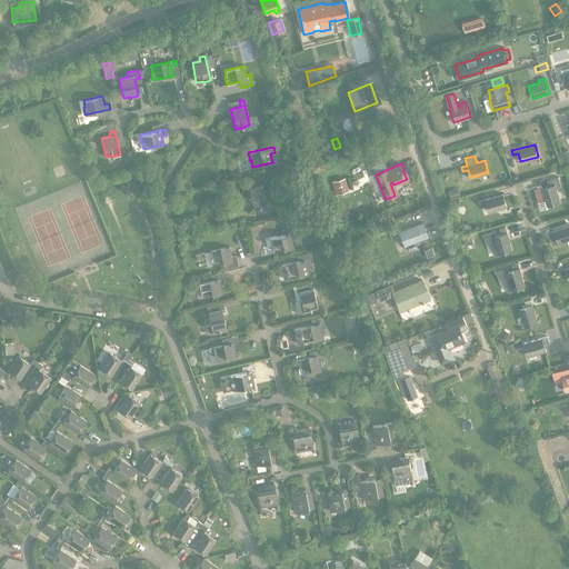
[(363,168),(368,177),(373,175),(370,166),(363,168)]
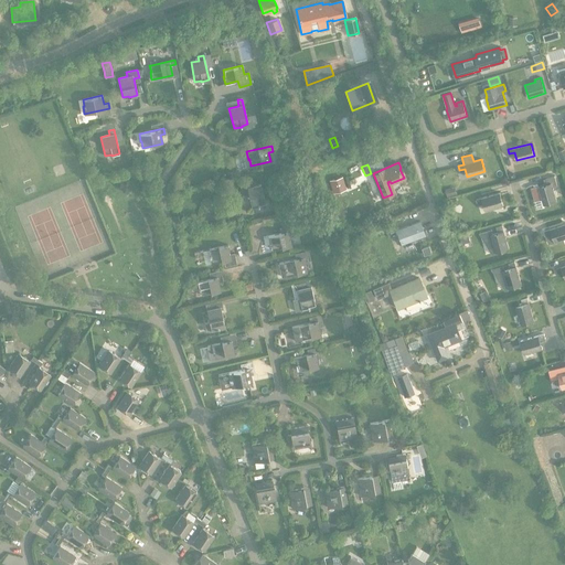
[(537,185),(531,188),(535,202),(542,200),(543,204),(556,201),(552,188),(557,185),(554,176),(545,179),(546,183),(537,187),(537,185)]
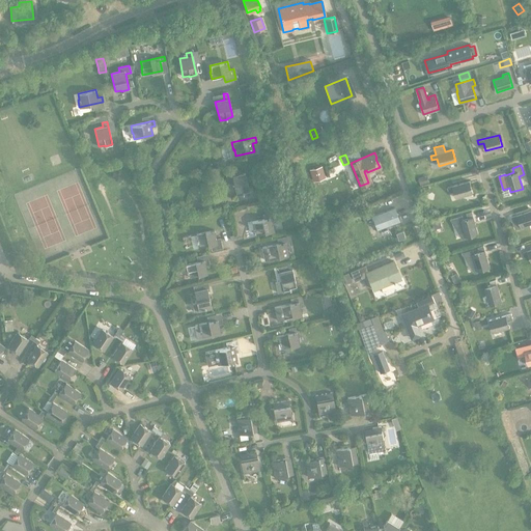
[(309,170),(312,182),(325,177),(322,166),(309,170)]
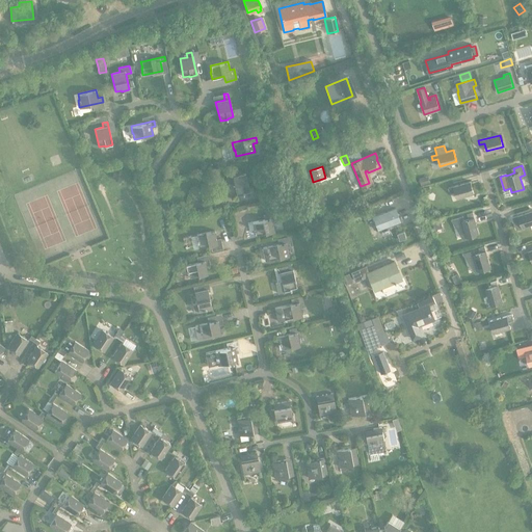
[(231,173),(236,195),(244,194),(244,193),(249,192),(245,174),(237,176),(236,171),(231,173)]
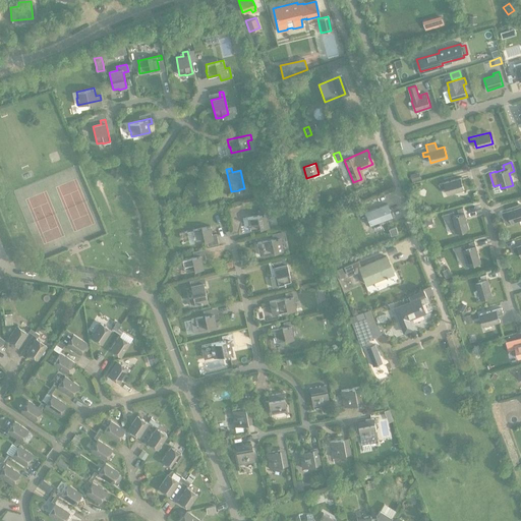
[(419,173),(411,175),(413,181),(421,179),(419,173)]
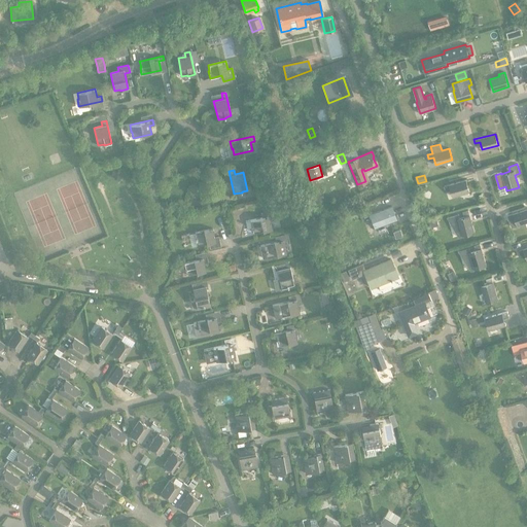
[(444,185),(445,189),(450,188),(452,196),(469,191),(465,179),(444,185)]
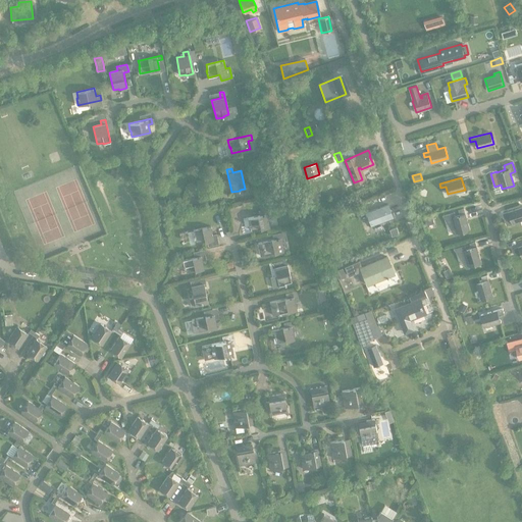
[(387,204),(366,212),(370,225),(392,217),(387,204)]
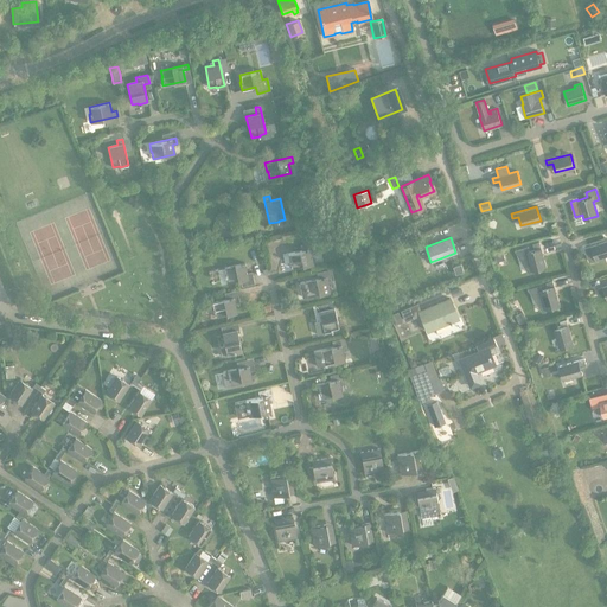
[(606,240),(585,248),(586,253),(589,261),(595,260),(606,255),(606,240)]
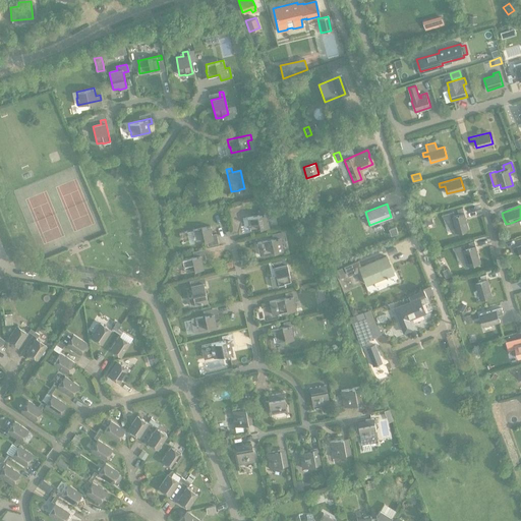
[(246,218),(248,225),(249,225),(250,230),(269,226),(267,219),(271,218),(269,208),(265,208),(266,214),(246,218)]
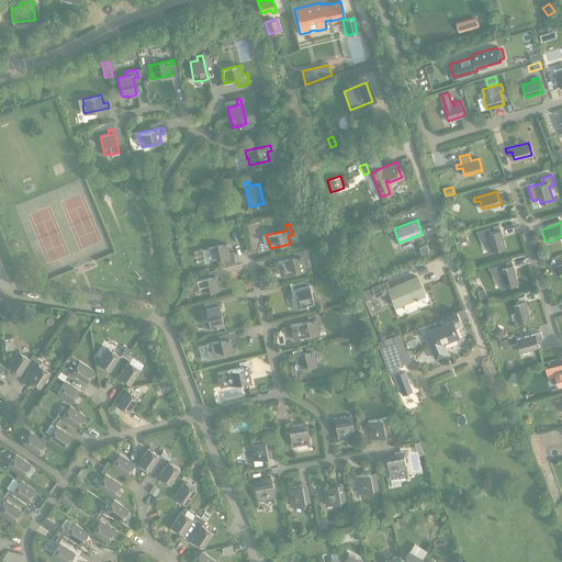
[(489,228),(476,232),(484,245),(491,243),(493,250),(506,247),(499,224),(495,225),(496,231),(490,232),(489,228)]
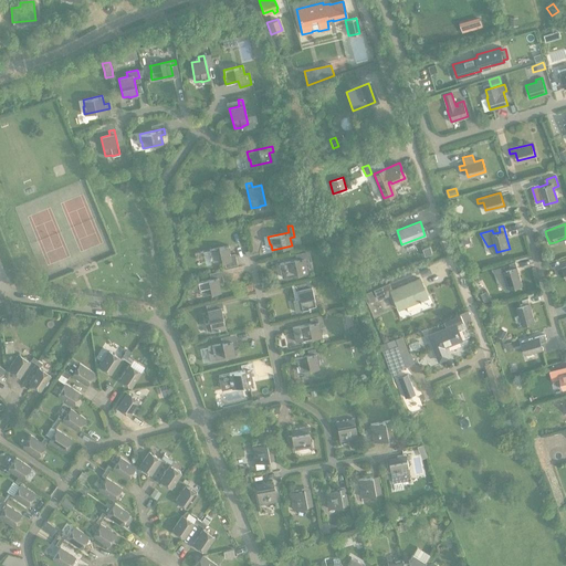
[(461,236),(463,244),(464,244),(471,242),(468,233),(461,236)]
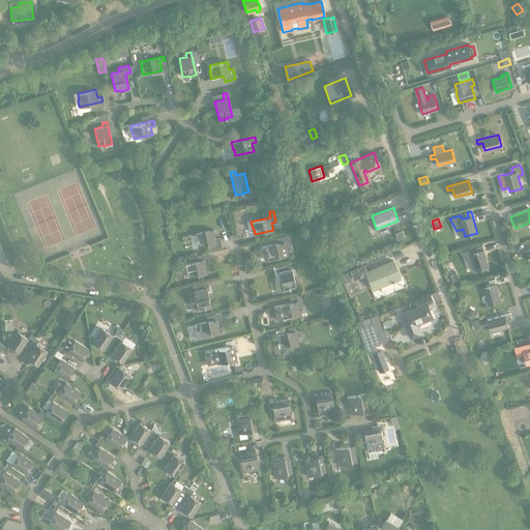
[(196,239),(197,247),(221,242),(219,237),(215,238),(213,230),(196,234),(197,239),(196,239)]
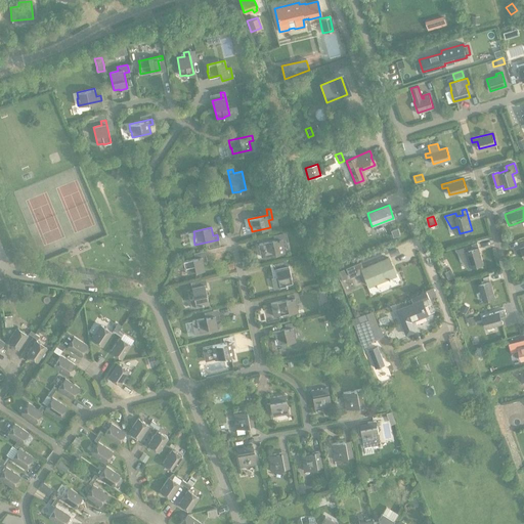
[(284,252),(282,244),(287,243),(285,237),(262,243),(258,244),(261,257),(266,256),(284,252)]
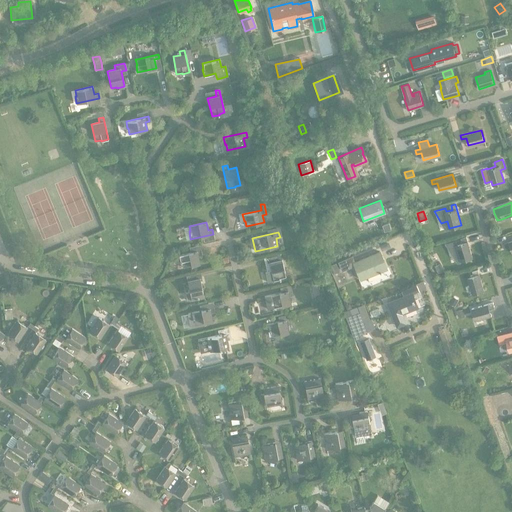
[(461,260),(460,260),(460,261),(472,257),(466,236),(462,237),(463,242),(456,244),(455,241),(446,244),(447,244),(453,254),(459,253),(461,260)]
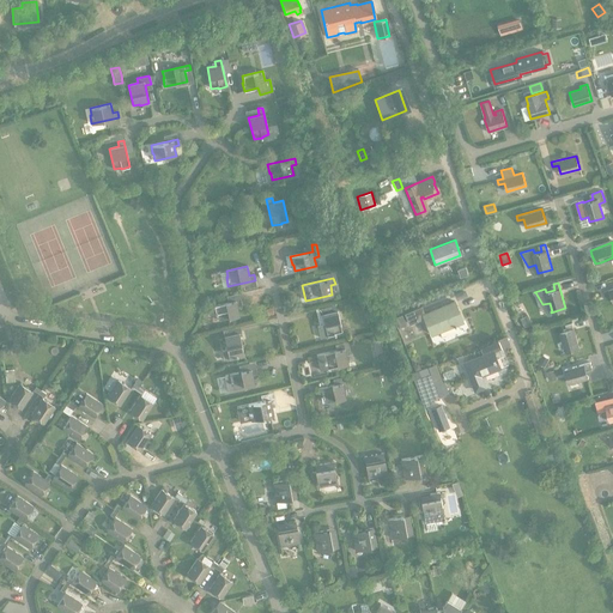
[(612,286),(602,291),(604,296),(610,293),(612,303),(612,302),(612,286)]
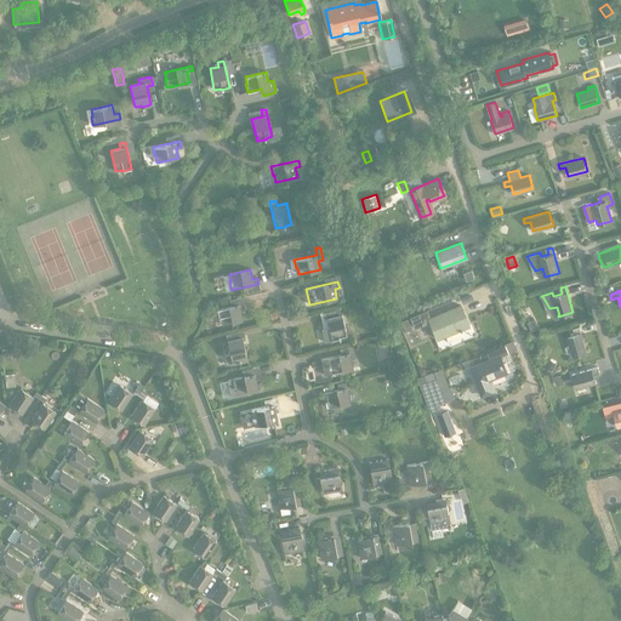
[(216,309),(218,318),(220,318),(221,324),(241,319),(240,311),(245,309),(244,303),(216,309)]
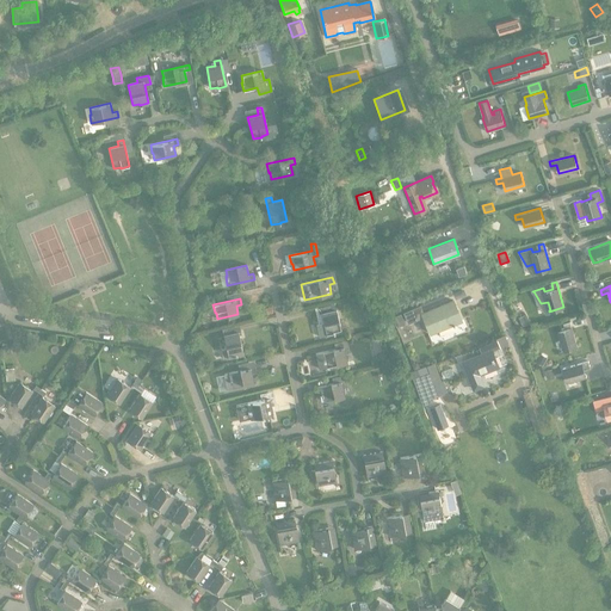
[(454,325),(454,323),(461,320),(452,300),(421,313),(419,306),(403,313),(407,322),(421,316),(429,333),(430,333),(429,331),(434,327),(436,331),(451,325),(454,325)]
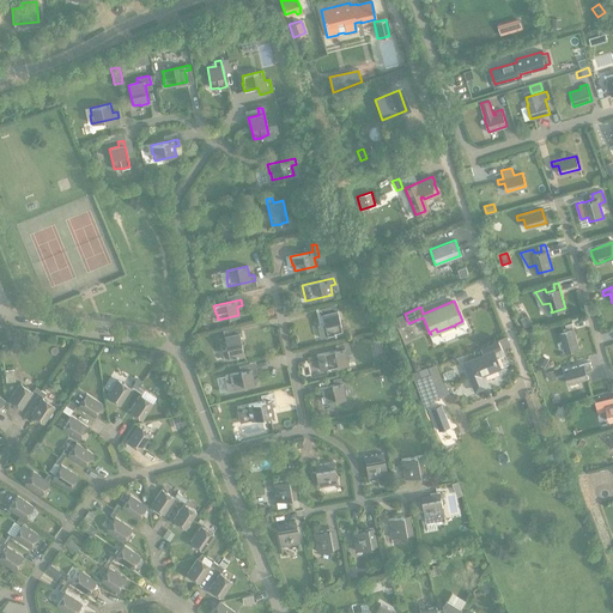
[(325,325),(317,326),(320,338),(327,337),(335,334),(335,333),(341,332),(335,304),(329,305),(331,313),(322,314),(325,325)]
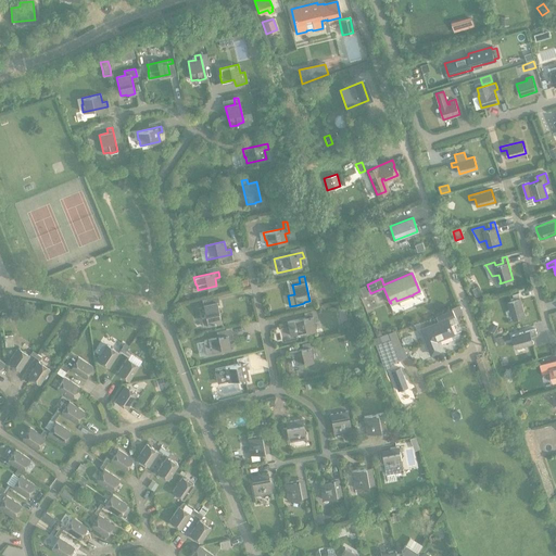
[(479,286),(472,289),(477,297),(483,293),(479,286)]
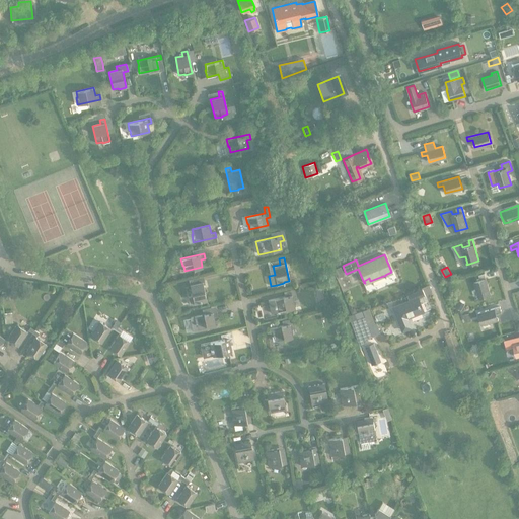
[(473,281),(478,297),(490,294),(484,273),(479,274),(482,279),(473,281)]
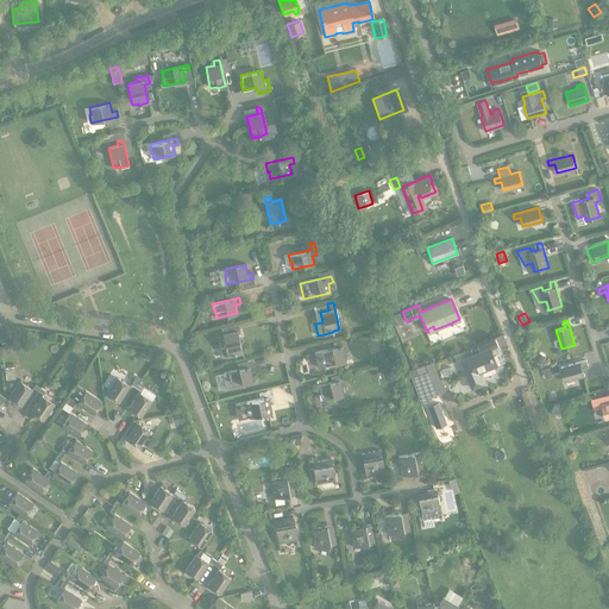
[(225,346),(220,347),(223,357),(243,352),(237,331),(227,333),(225,327),(220,327),(225,346)]
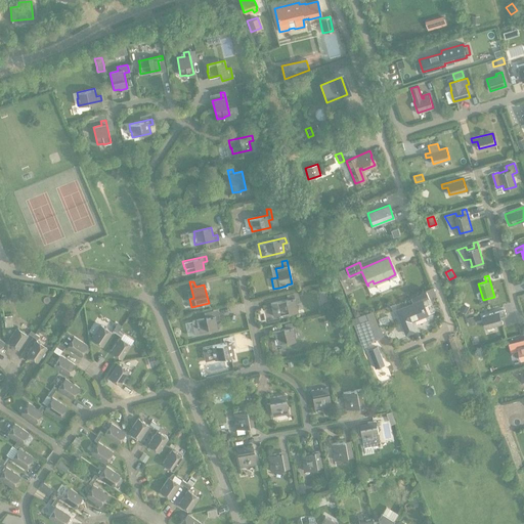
[(411,297),(413,302),(395,309),(405,333),(413,330),(409,320),(412,319),(425,315),(422,307),(423,306),(421,300),(427,298),(424,292),(411,297)]
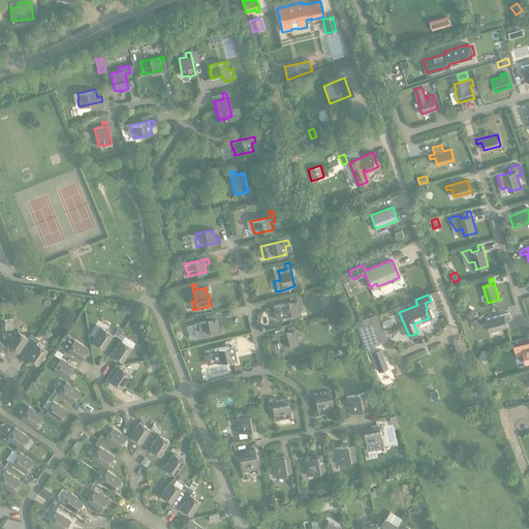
[(300,314),(298,306),(302,305),(301,300),(273,306),(276,319),(300,314)]
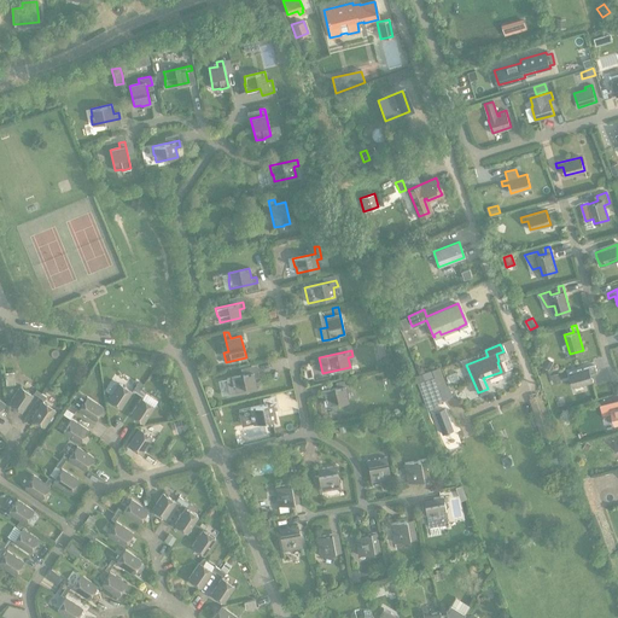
[(548,357),(543,366),(549,369),(553,361),(548,357)]
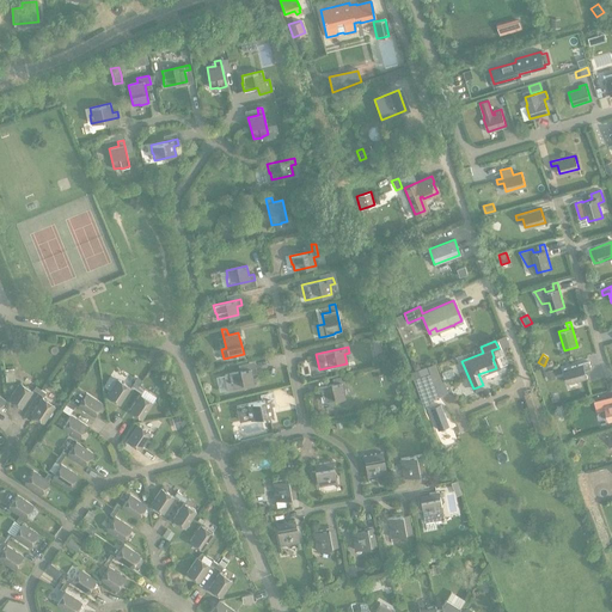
[(563,368),(567,383),(587,377),(583,368),(589,366),(588,361),(563,368)]
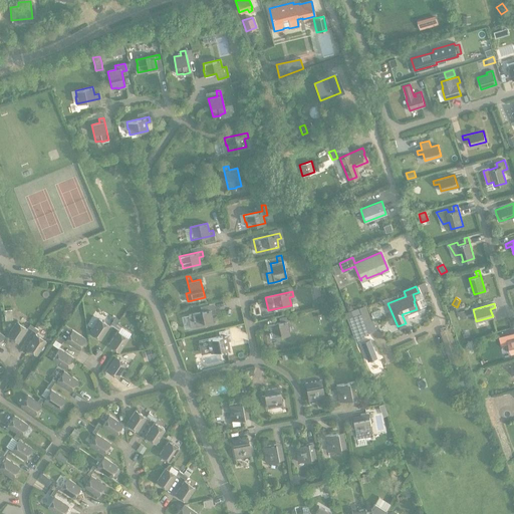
[(190,327),(213,322),(211,314),(215,314),(214,308),(208,310),(207,305),(203,305),(204,311),(188,314),(191,326),(190,327)]
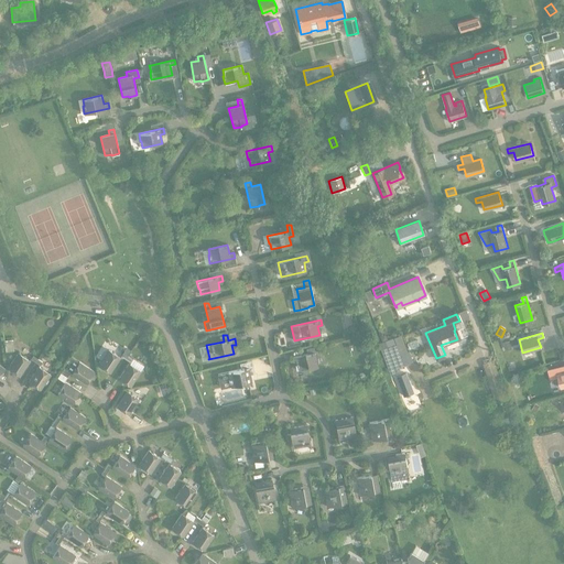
[(380,343),(378,344),(380,350),(387,347),(396,345),(393,338),(384,342),(380,343)]
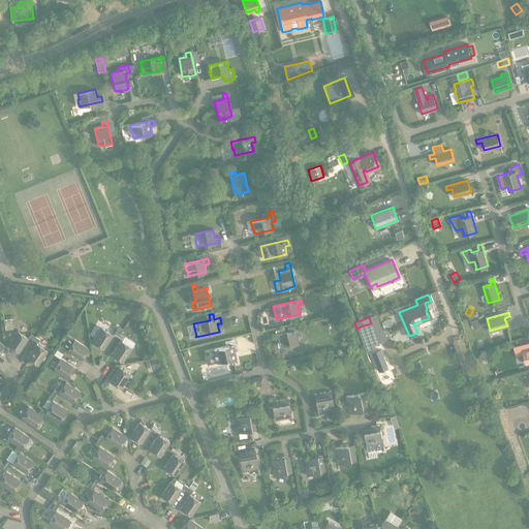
[(478,319),(471,321),(473,330),(480,327),(478,319)]
